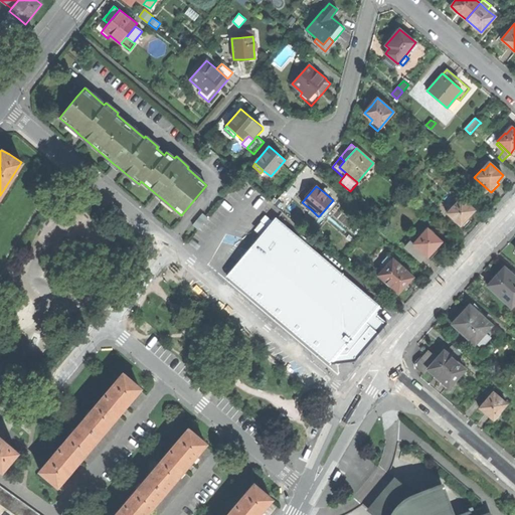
[(448,213),(460,225),(468,217),(475,209),(461,197),(453,206),(454,207),(448,213)]
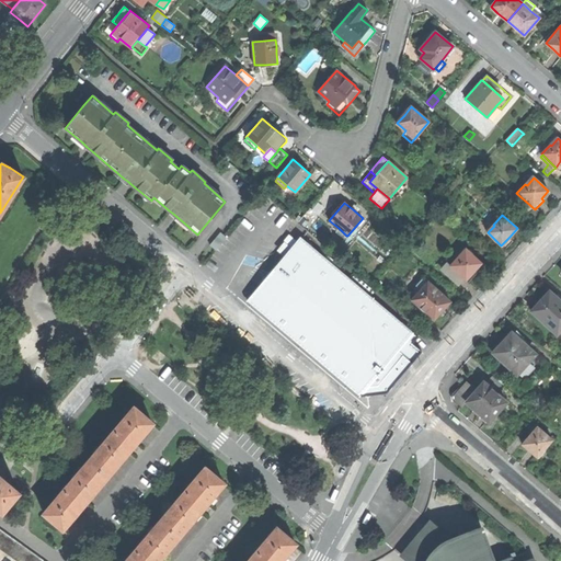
[(344,238),(346,236),(339,228),(335,231),(344,238)]
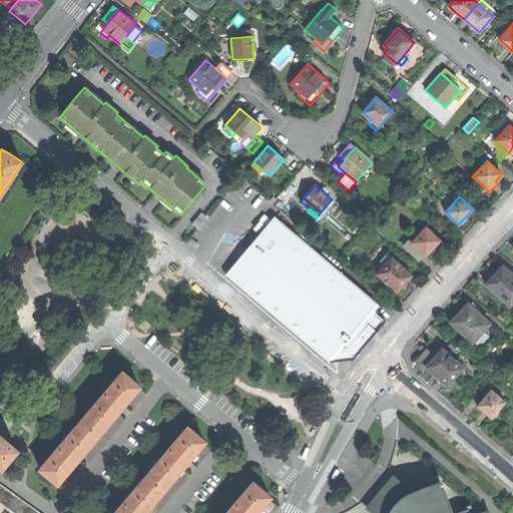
[(192,223),(197,228),(207,217),(202,212),(192,223)]
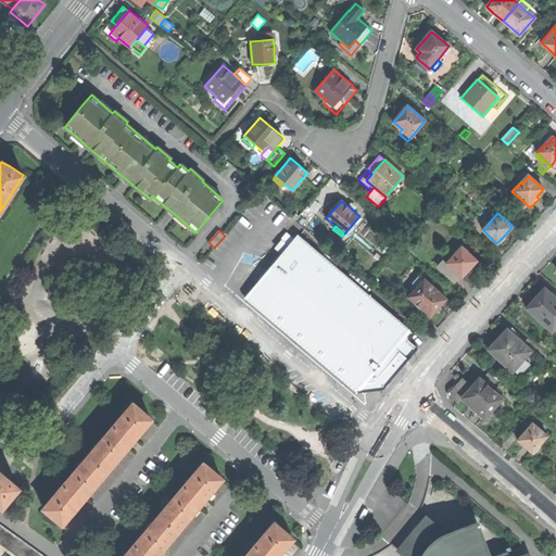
[(294,340),(356,392),(382,390),(414,353),(417,349),(408,340),(414,335),(380,306),(381,304),(378,302),(377,303),(370,298),(371,297),(368,293),(367,294),(308,244),(310,243),(304,239),(303,240),(298,237),(295,239),(294,238),(288,245),(289,247),(261,280),(260,278),(253,286),(255,287),(245,299),(294,340)]
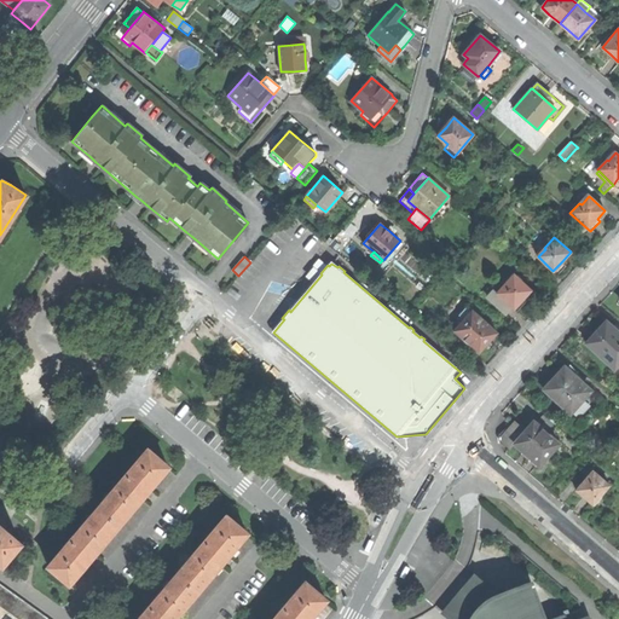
[(509,304),(513,307),(516,311),(522,305),(526,300),(524,298),(531,290),(513,273),(505,282),(507,283),(498,291),(491,300),(503,310),(509,304)]
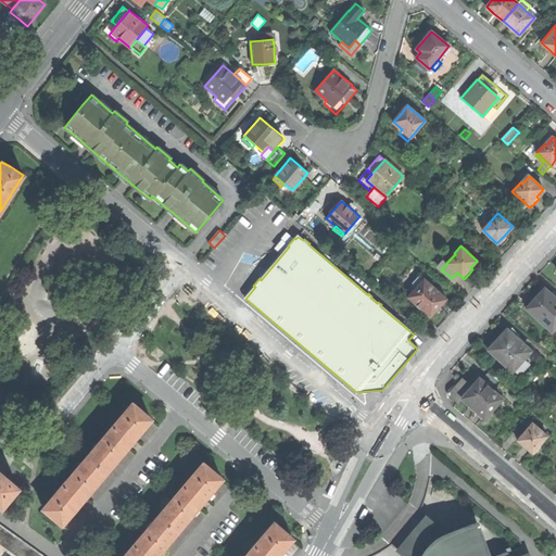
[(441,269),(447,262),(444,260),(438,266),(441,269)]
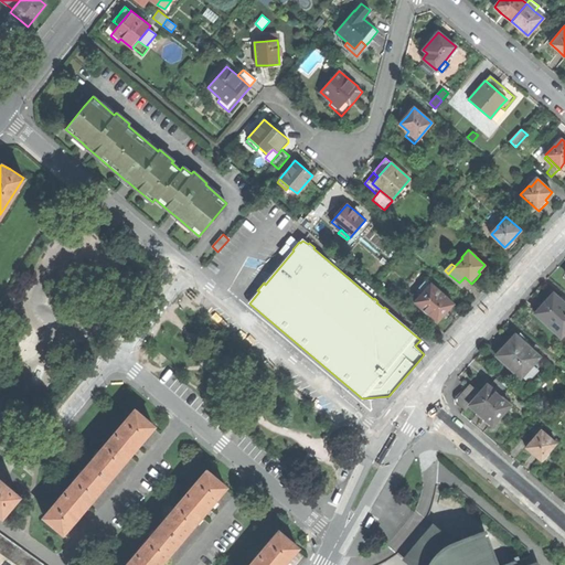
[(462,286),(468,280),(465,277),(459,283),(462,286)]
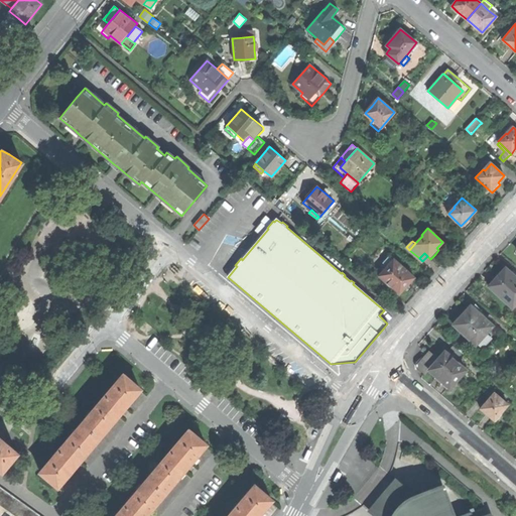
[(378,275),(399,294),(407,284),(414,277),(389,255),(383,262),(387,266),(378,275)]
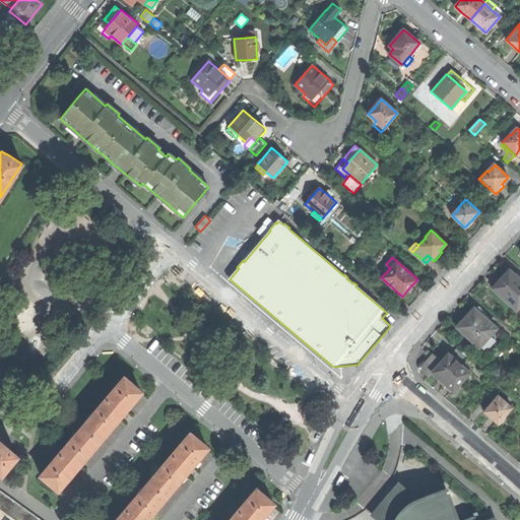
[(505,301),(516,310),(519,305),(519,279),(509,269),(501,277),(493,286),(492,287),(505,301)]
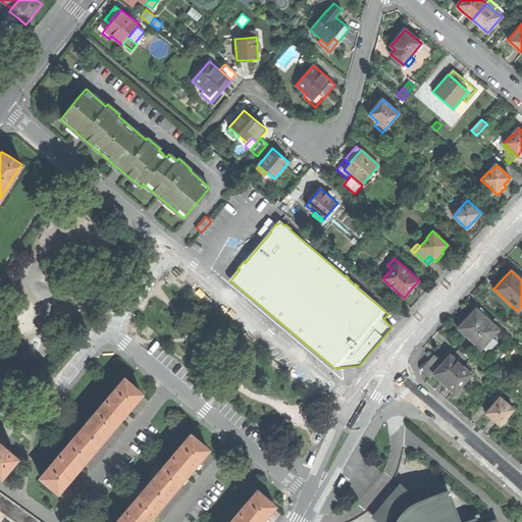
[(459,328),(481,348),(498,329),(490,323),(492,321),(479,309),(478,311),(475,309),(471,314),(468,318),(459,328)]
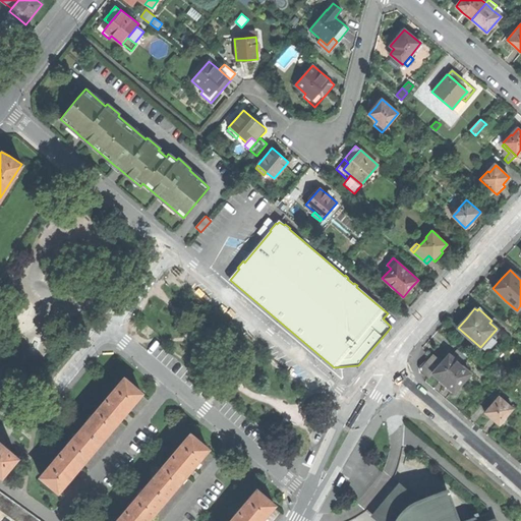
[(458,349),(451,356),(460,364),(466,356),(458,349)]
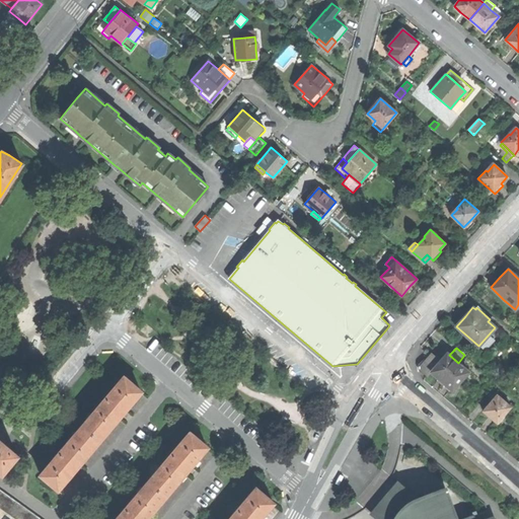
[(431,372),(439,363),(435,359),(436,358),(431,353),(421,365),(421,369),(428,376),(431,372)]
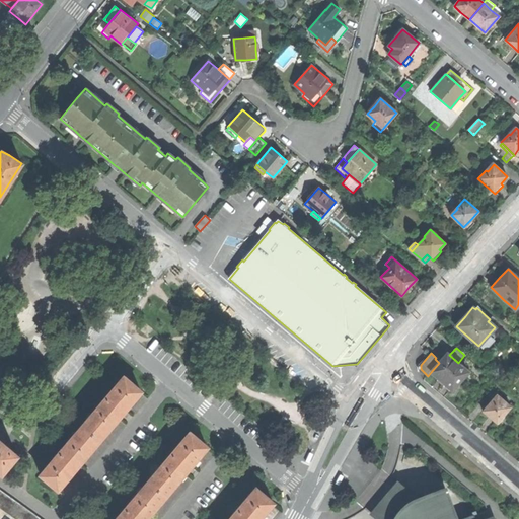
[(468,372),(458,363),(449,355),(447,353),(439,363),(431,372),(440,380),(452,390),(465,376),(468,372)]
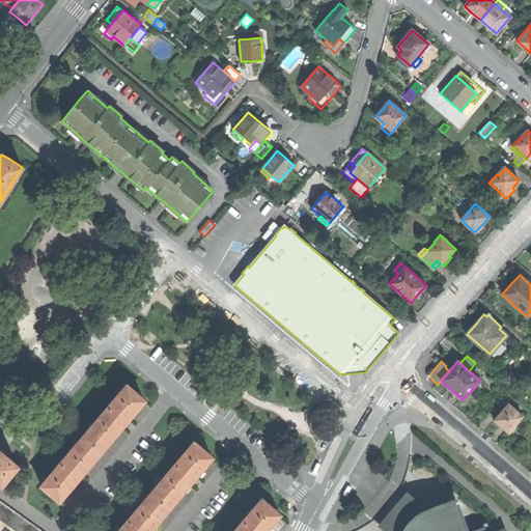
[(78,478),(82,474),(122,426),(126,422),(129,418),(144,400),(126,385),(40,485),(59,501),(75,482),(78,478)]
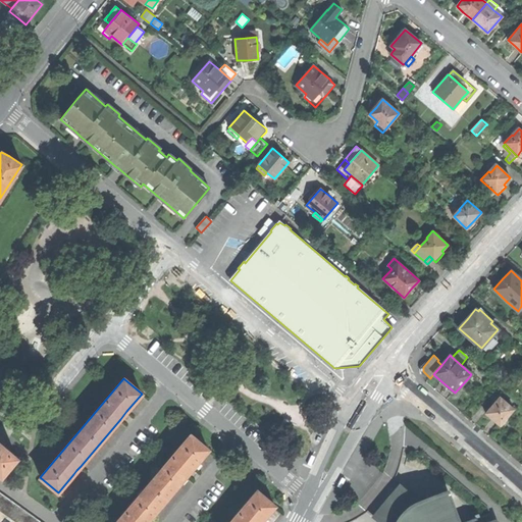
[(493,420),(500,425),(514,410),(500,398),(491,406),(492,407),(490,409),(486,414),(493,420)]
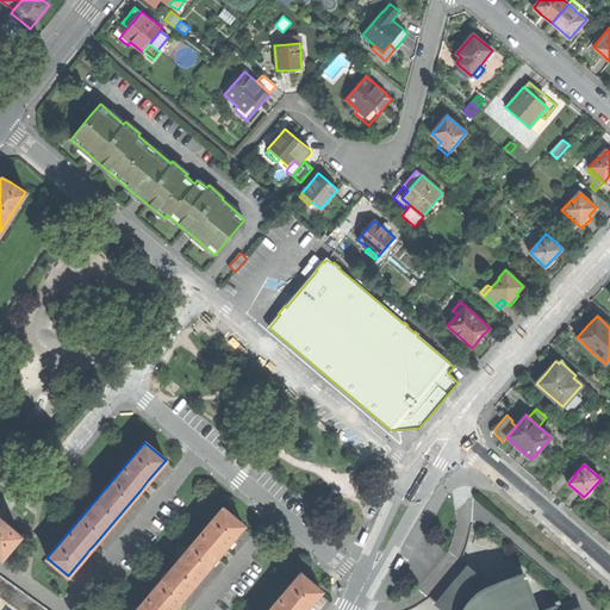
[(223,508),(135,609),(170,609),(172,609),(218,555),(222,551),(226,546),(243,526),(223,508)]
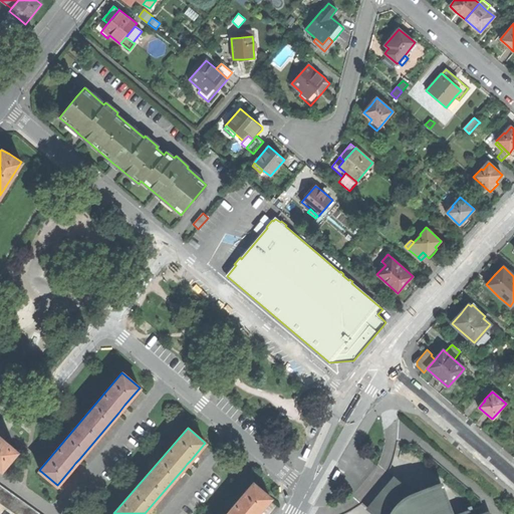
[(0,467),(1,469),(17,451),(0,436),(0,467)]
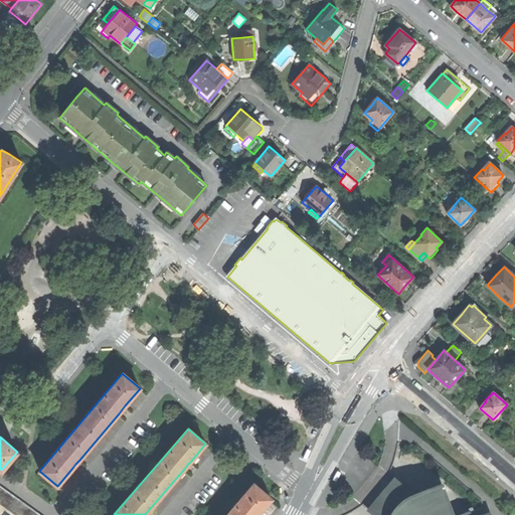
[(308,459),(309,460),(314,450),(310,448),(307,455),(306,458),(308,459)]
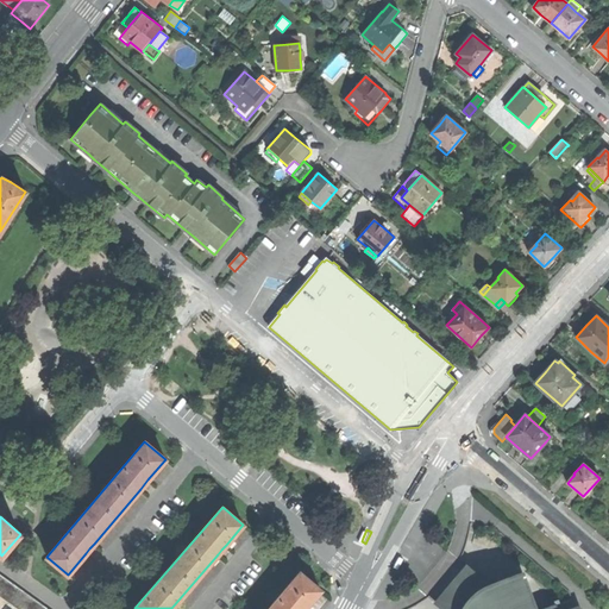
[(403,558),(401,557),(395,569),(400,570),(403,562),(406,559),(403,558)]
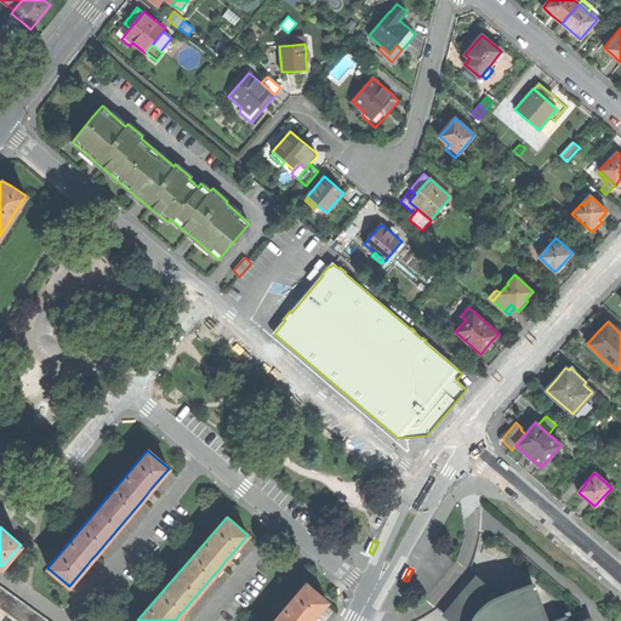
[(273,620),(309,620),(326,602),(306,584),(273,620)]
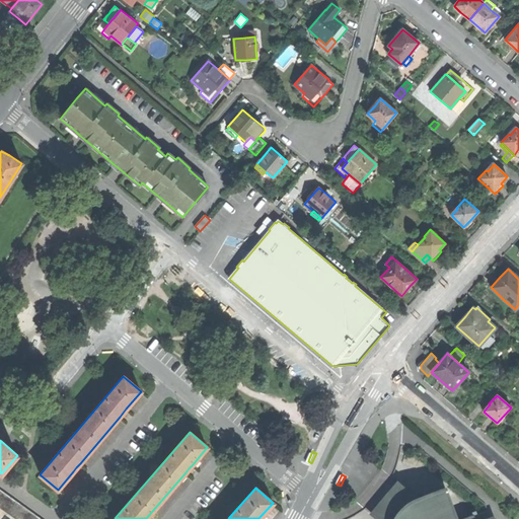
[(493,518),(493,517),(488,518),(469,518),(468,517),(462,518),(455,518),(444,489),(415,499),(401,488),(377,517),(379,518),(493,518)]
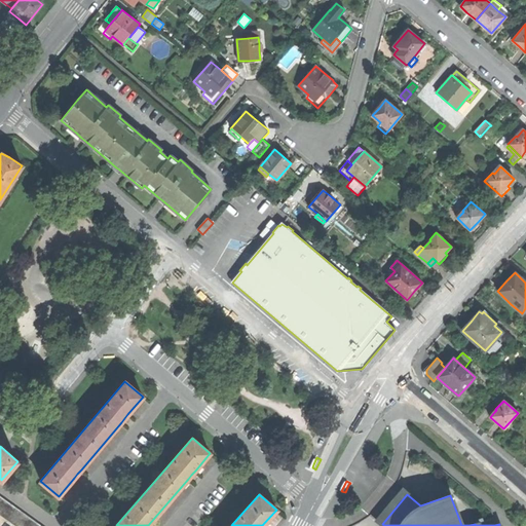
[(40,525),(0,496),(0,516),(0,517),(13,525),(40,525)]
